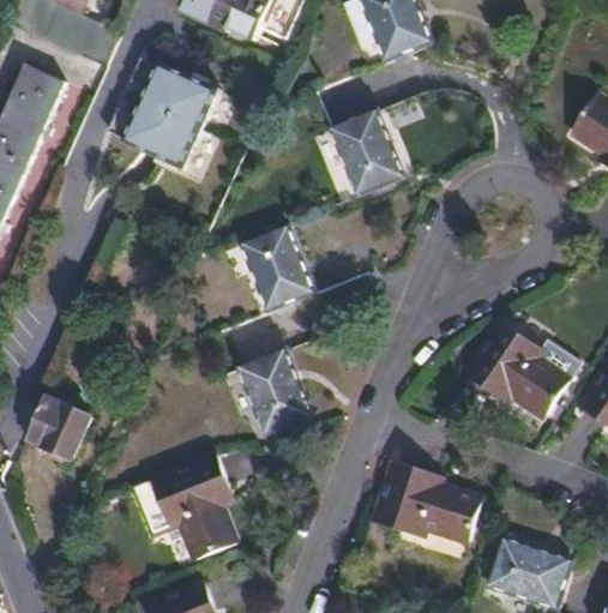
[(38,0),(16,0),(6,24),(102,67),(116,35),(38,0)]
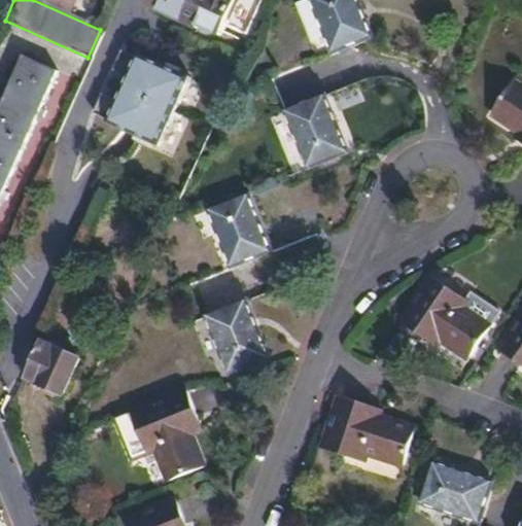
[(148,0),(145,8),(192,31),(194,29),(196,24),(206,0),(148,0)]
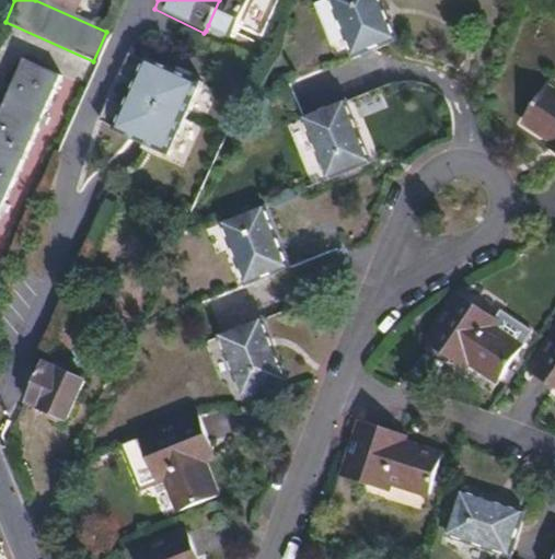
[(219,0),(208,25),(232,36),(238,26),(266,39),(285,0),(219,0)]
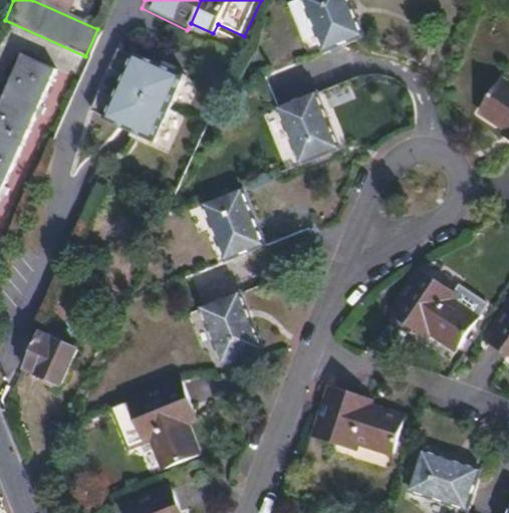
[(296,0),(318,51),(344,41),(357,35),(342,0),(296,0)]
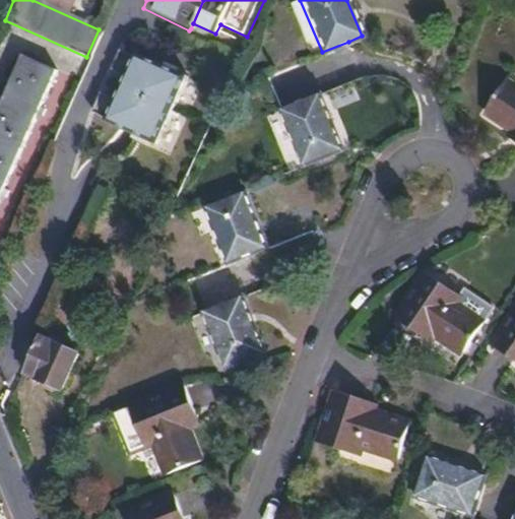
[(211,38),(215,34),(193,23),(191,28),(211,38)]
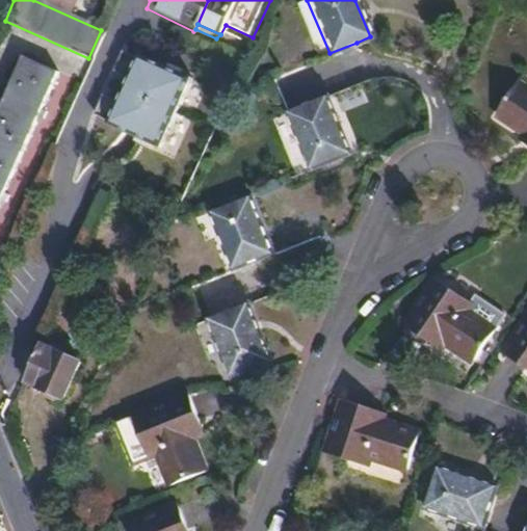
[(226,25),(220,34),(247,48),(253,37),(226,25)]
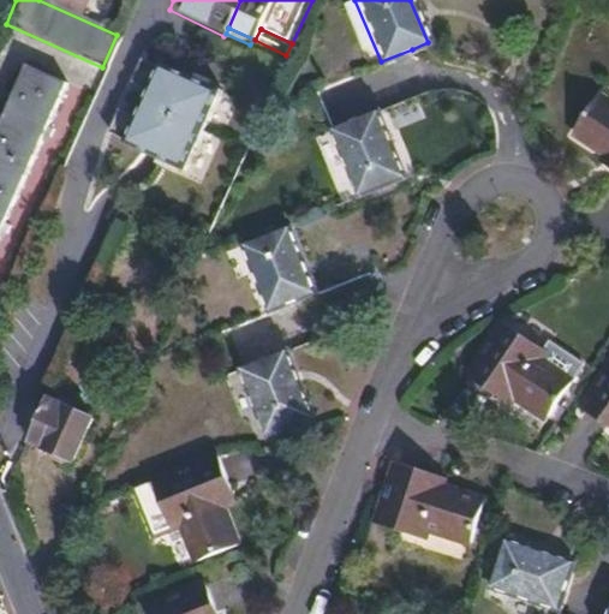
[(121,143),(120,148),(180,174),(216,94),(156,67),(154,71),(138,64),(127,85),(144,93),(131,121),(115,114),(105,136),(121,143)]
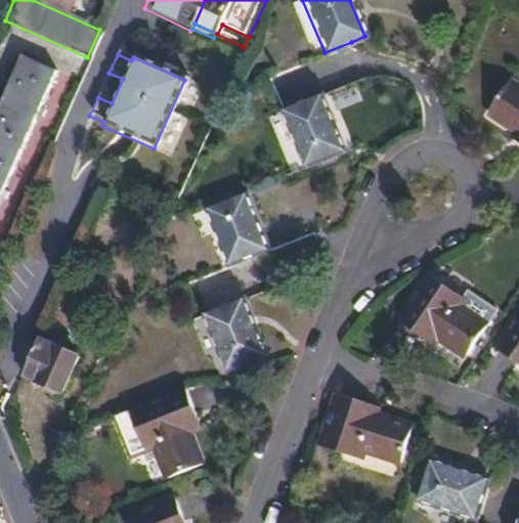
[(18,57),(0,97),(0,188),(52,72),(18,57)]
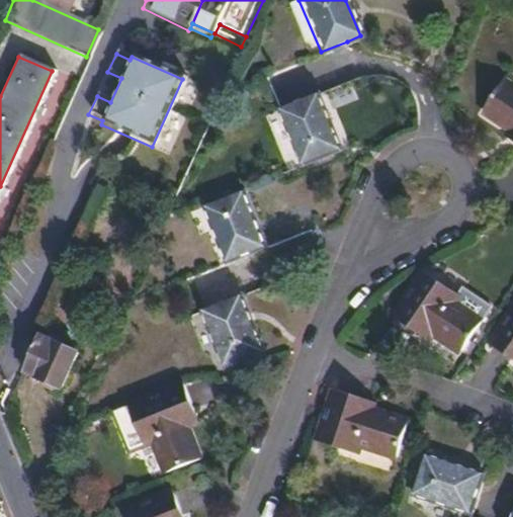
[(512,89),(502,81),(481,113),(508,132),(502,139),(512,146),(512,89)]
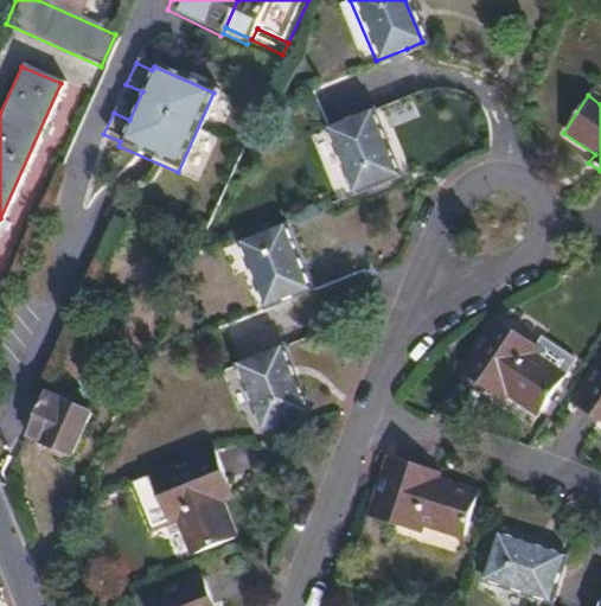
[(368,110),(323,127),(350,196),(395,178),(368,110)]
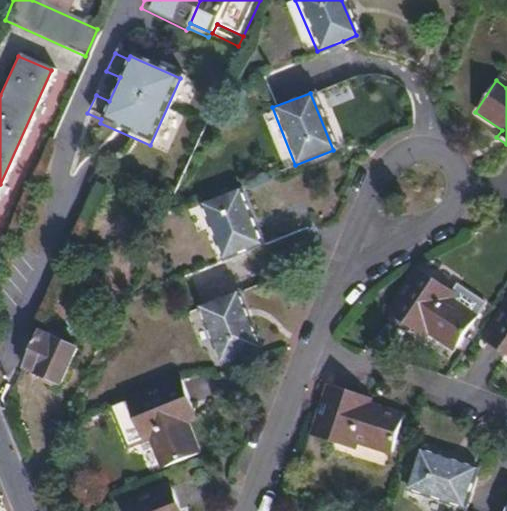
[(201,204),(222,257),(242,249),(261,242),(240,187),(201,204)]
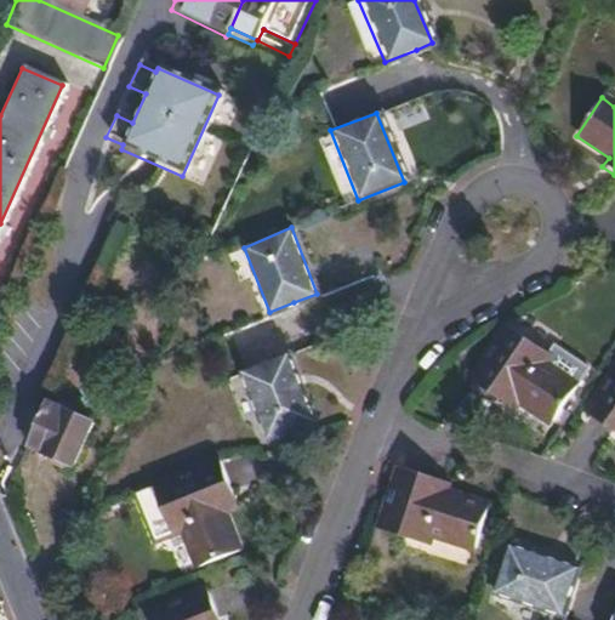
[(505,326),(471,379),(496,397),(502,391),(548,421),(574,382),(542,360),(547,353),(505,326)]
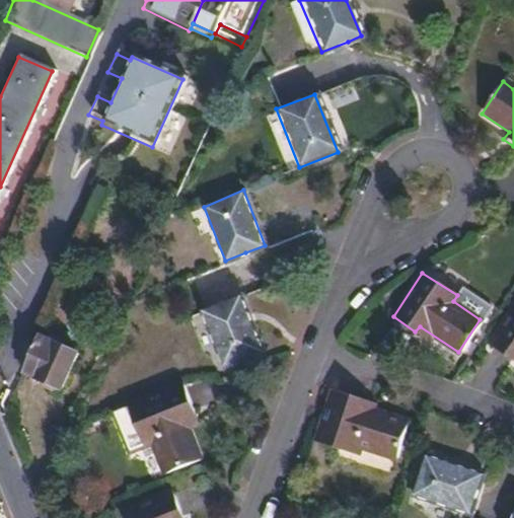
[(241,295),(202,311),(226,367),(265,351),(241,295)]
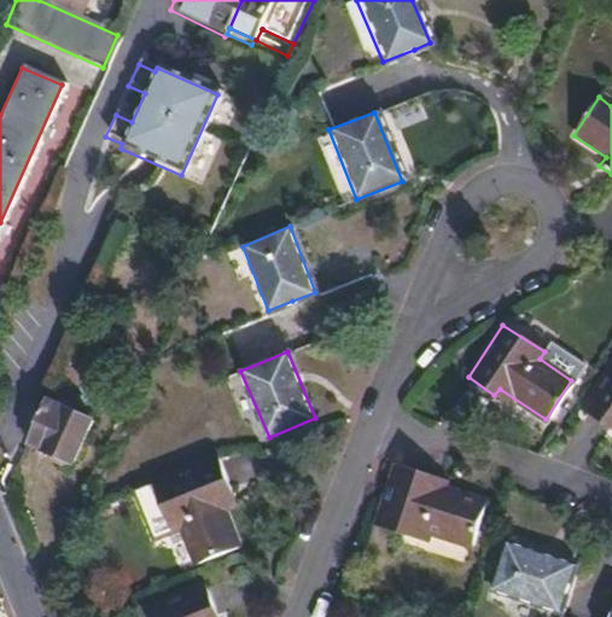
[(611,365),(582,407),(607,425),(611,418),(611,365)]
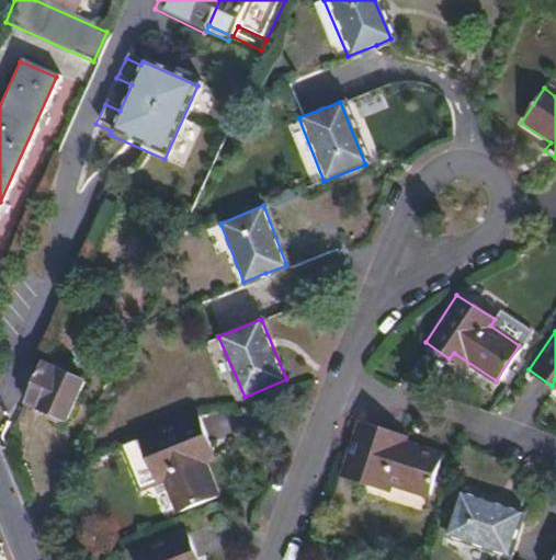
[(37,365),(20,403),(38,412),(38,420),(49,423),(55,421),(58,423),(77,384),(37,365)]
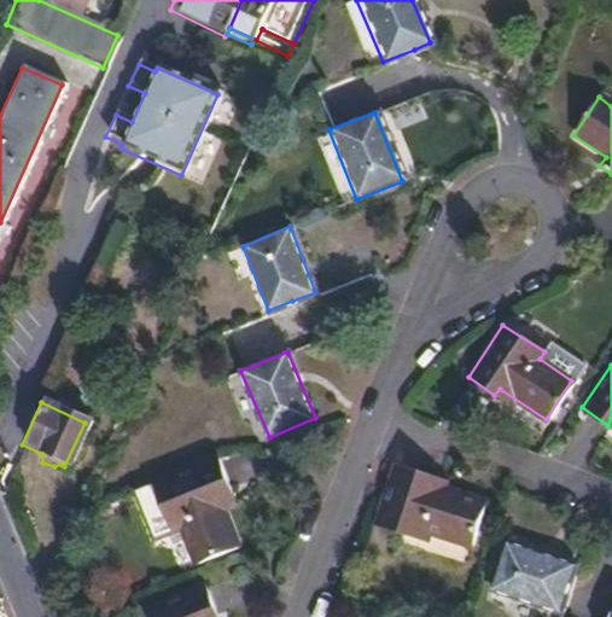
[(232,487),(220,454),(155,482),(135,489),(155,534),(181,523),(197,559),(240,541),(225,505),(231,502),(225,489),(232,487)]
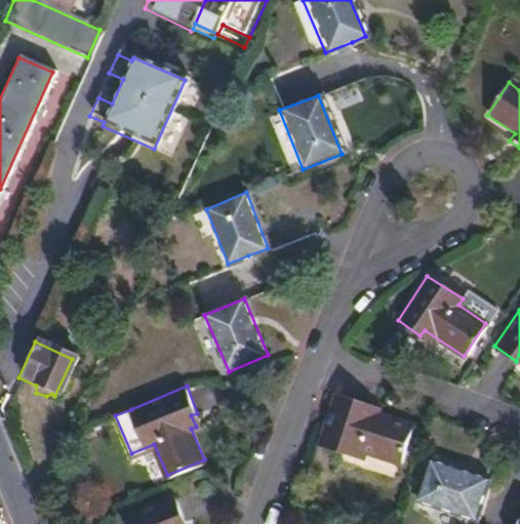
[(332,392),(316,443),(357,455),(361,447),(397,458),(407,422),(358,407),(359,399),(332,392)]
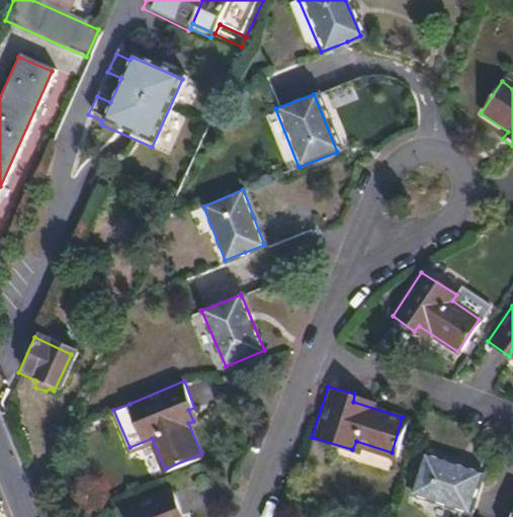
[(467,509),(476,485),(480,468),(422,450),(410,492),(467,509)]
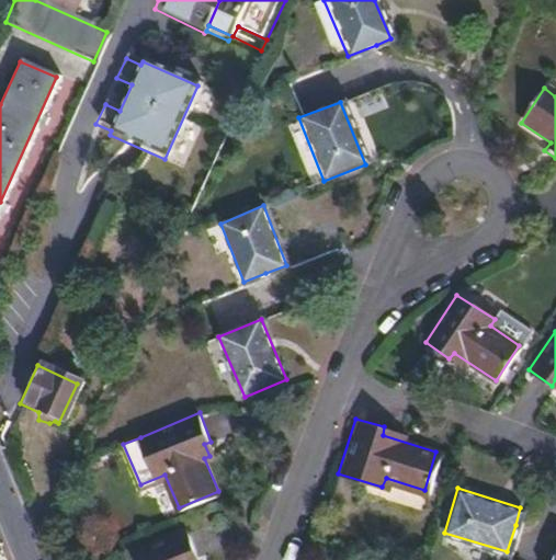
[(200,559),(188,530),(134,552),(136,559),(200,559)]
